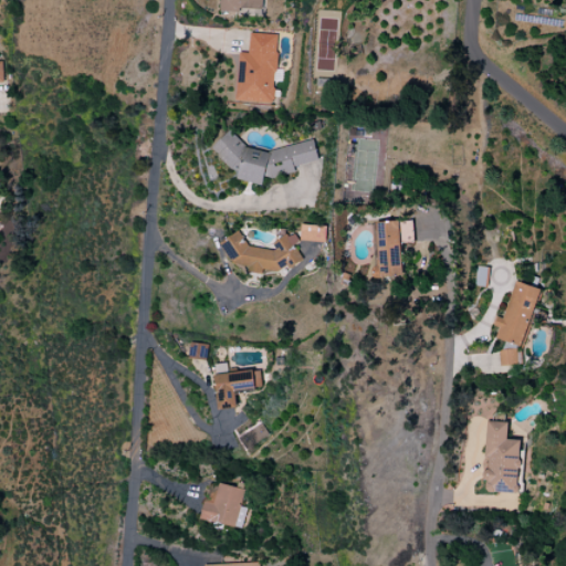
[(220,0),(220,11),(240,12),(240,8),(262,9),(262,0),(220,0)]
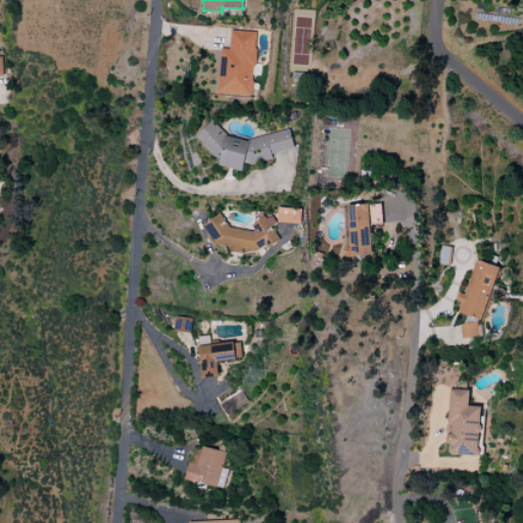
[(219,94),(253,95),(256,32),(230,31),(230,49),(221,49),(219,94)]
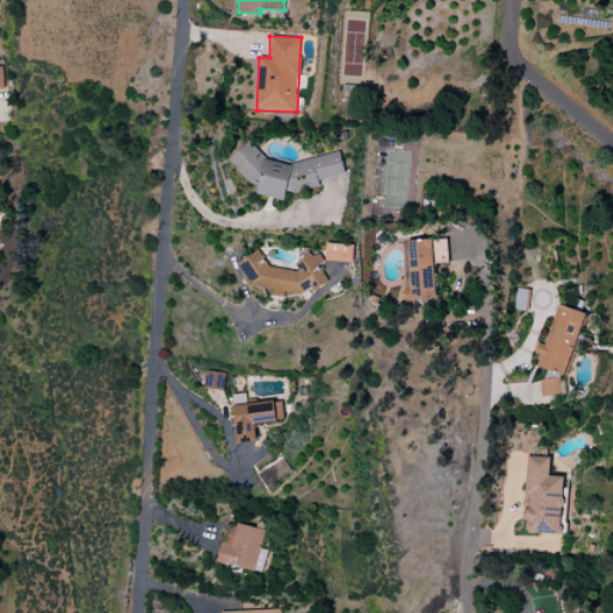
[(339,151),(295,163),(292,165),(268,161),(249,141),(229,161),(253,184),(258,186),(256,195),(284,201),(286,192),(296,194),(299,190),(319,186),(320,181),(346,174),(339,151)]
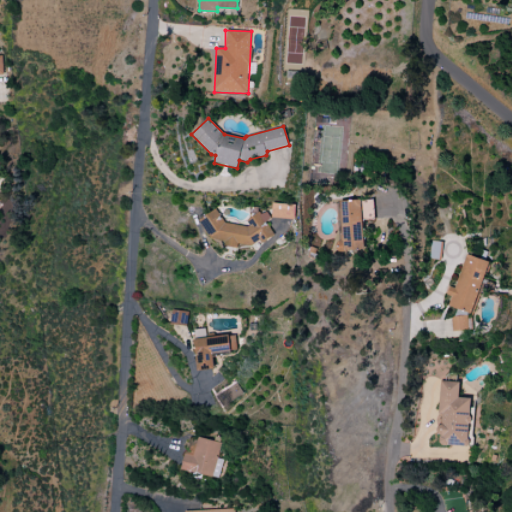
[(339,201),(341,250),(364,250),(363,219),(374,219),(374,200),(339,201)]
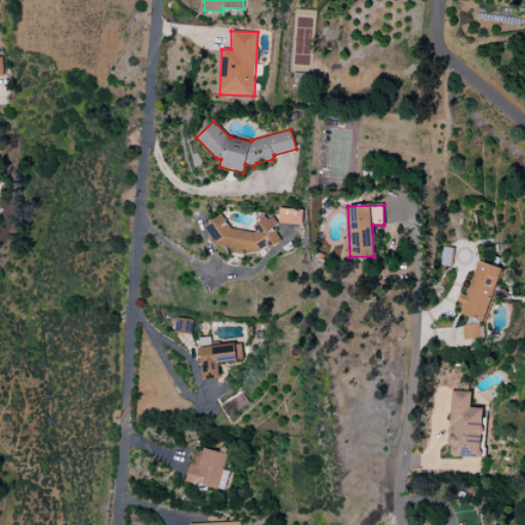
[(304,210),(279,209),(278,224),(303,225),(304,210)]
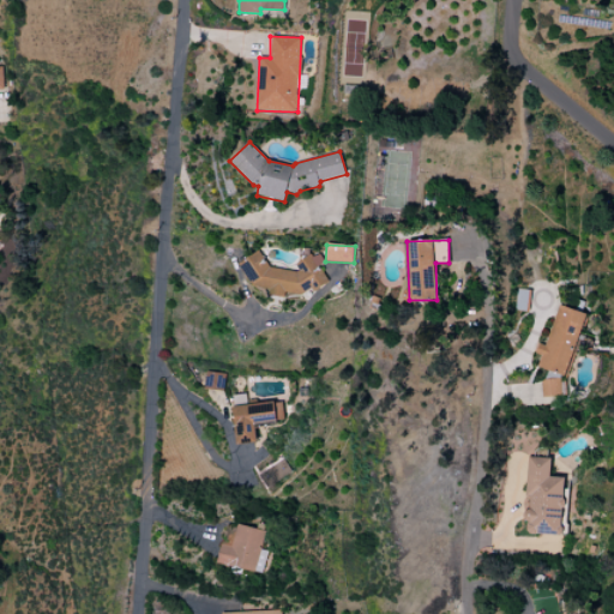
[(238,265),(253,286),(269,288),(268,295),(282,298),(287,293),(301,295),(309,290),(317,290),(329,281),(320,269),(323,257),(309,254),(298,263),(296,271),(270,268),(258,251),(238,265)]
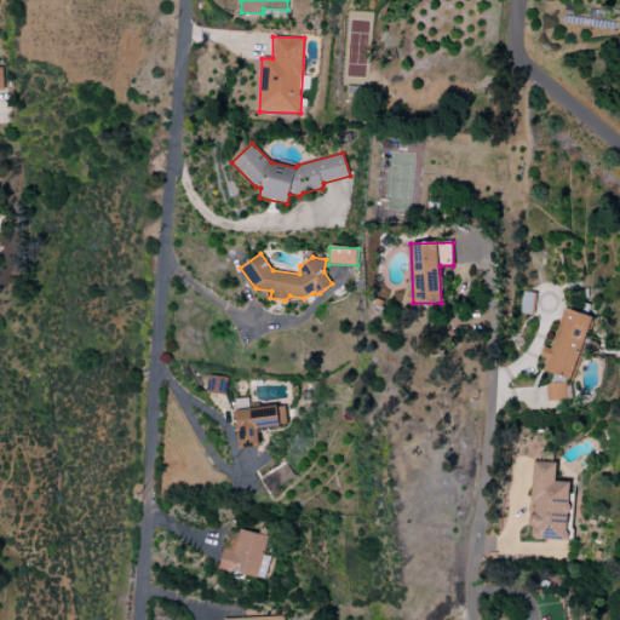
[(543,372),(572,380),(591,317),(562,308),(546,359),(543,372)]
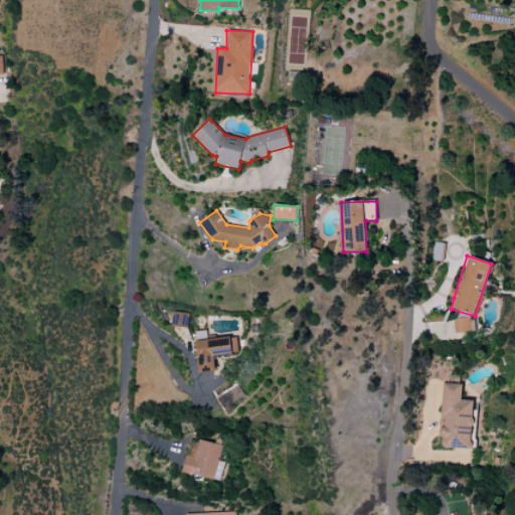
[(456,334),(471,332),(469,317),(454,319),(456,334)]
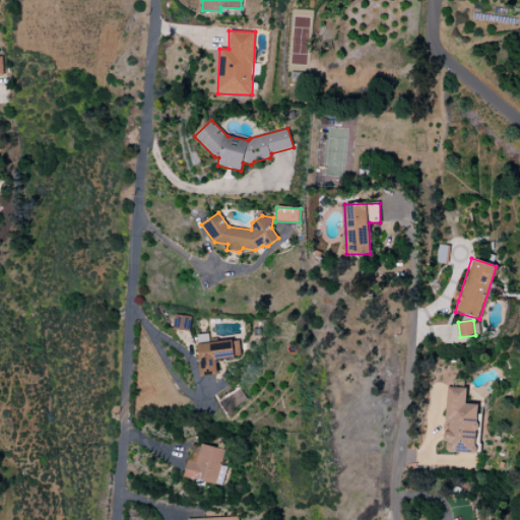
[(201,377),(218,374),(216,360),(241,355),(239,339),(197,344),(201,377)]
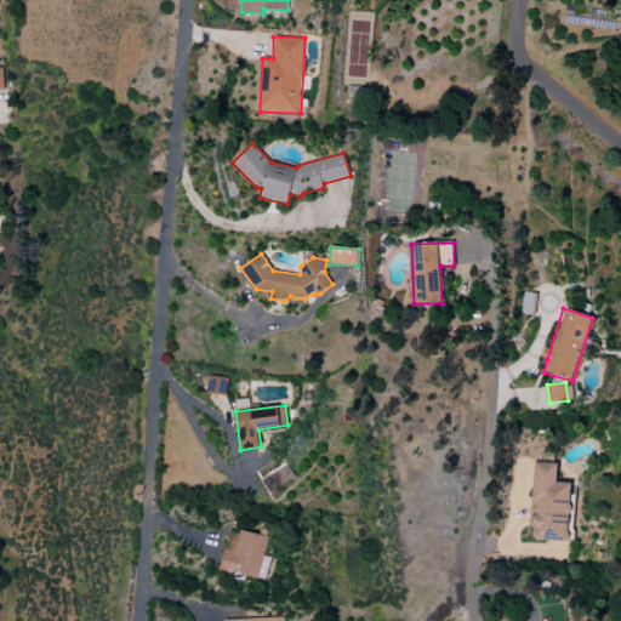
[(557,463),(534,462),(531,502),(534,502),(531,540),(568,541),(570,483),(557,483),(557,463)]
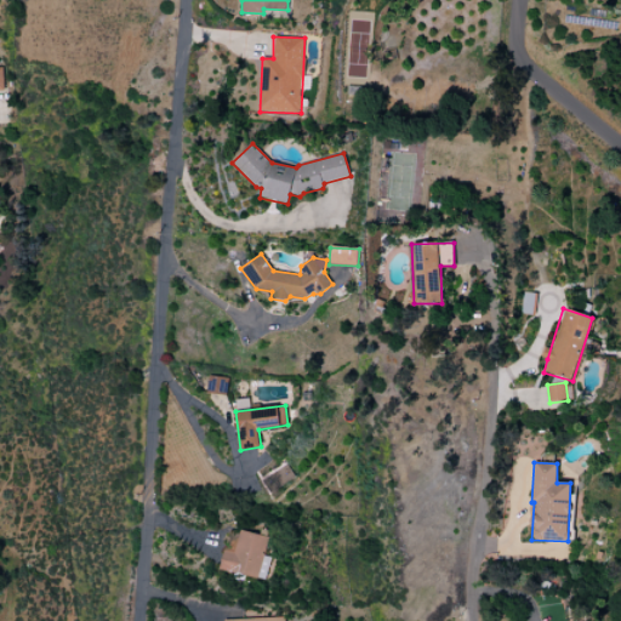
[(268,536),(228,529),(220,571),(262,579),(267,557),(265,557),(268,536)]
